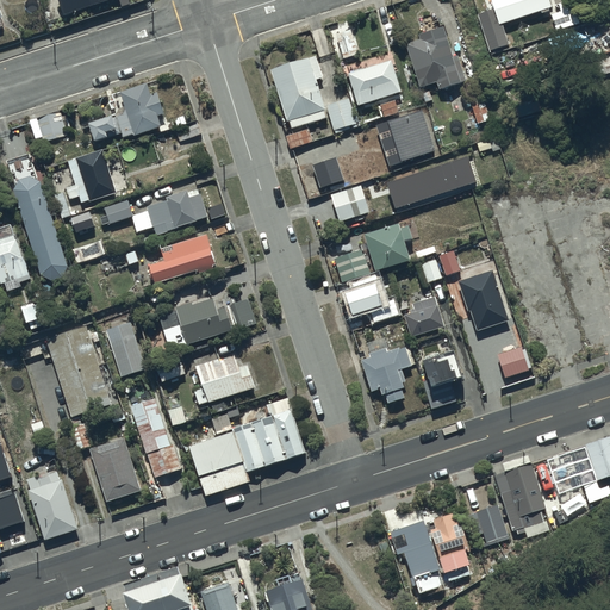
[(119,0),(58,0),(64,18),(119,0)]
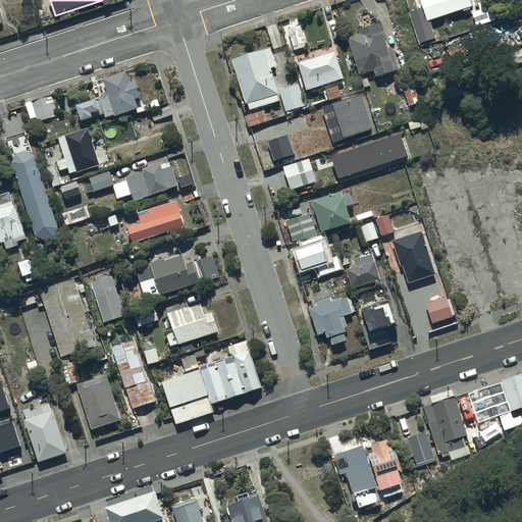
[(419,0),(422,7),(408,12),(419,45),(435,39),(429,20),(472,7),(469,0),(419,0)]
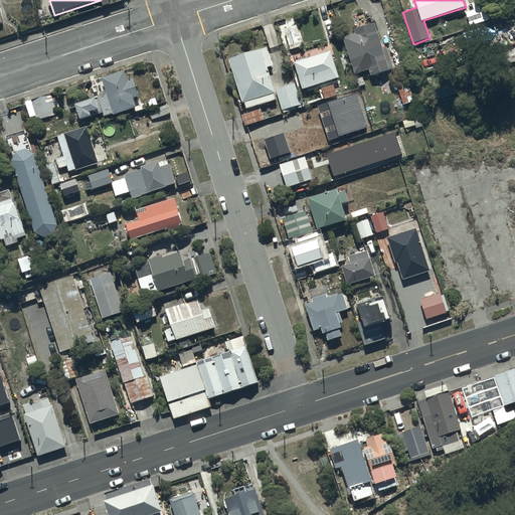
[(355,33),(342,37),(353,73),(368,69),(371,76),(394,69),(387,48),(382,49),(374,22),(353,28),(355,33)]
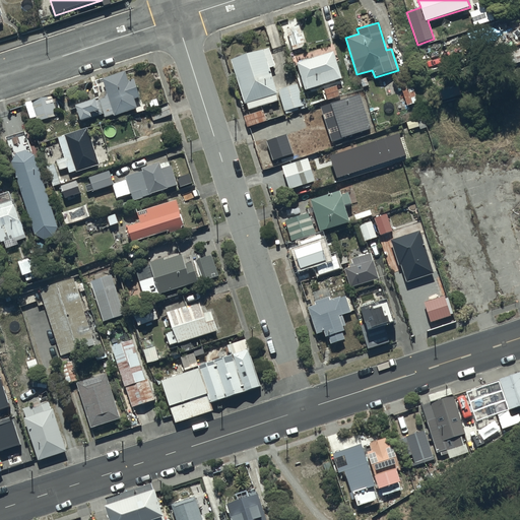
[(269,49),(230,59),(242,104),(246,103),(248,110),(276,102),(267,70),(274,68),(269,49)]
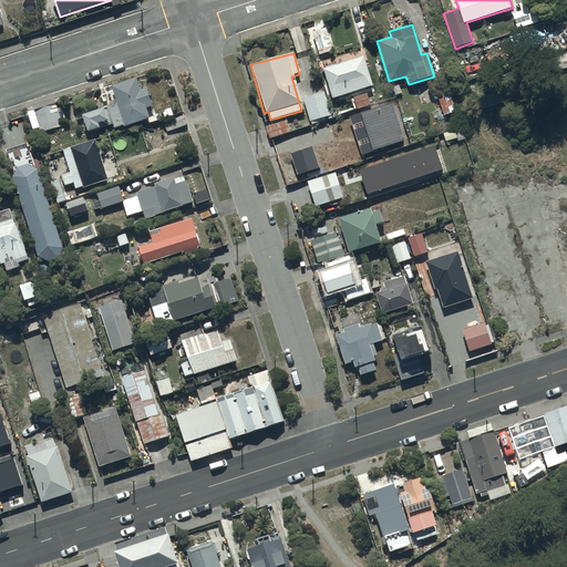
[(363,58),(322,70),(331,100),(372,86),(363,58)]
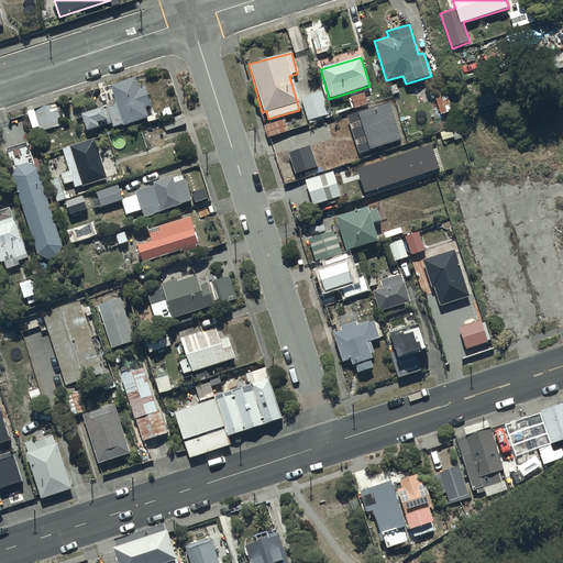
[(441,78),(429,83),(441,114),(453,111),(441,78)]
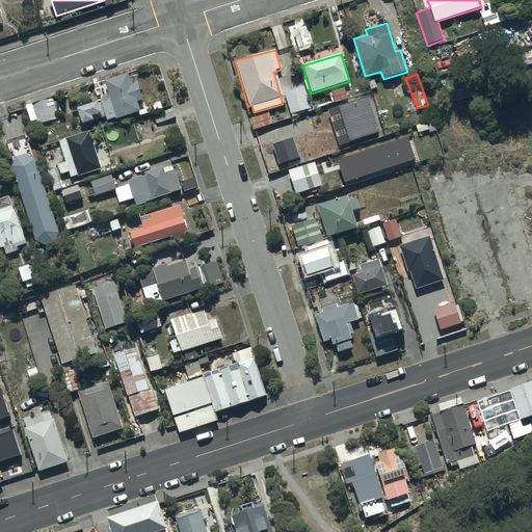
[(101,102),(76,109),(81,125),(105,116),(106,121),(139,108),(137,102),(142,100),(136,80),(129,82),(127,75),(105,82),(108,91),(107,91),(107,92),(106,92),(105,92),(105,94),(104,94),(103,95),(102,96),(102,97),(101,98),(101,99),(101,100),(101,101),(101,102)]
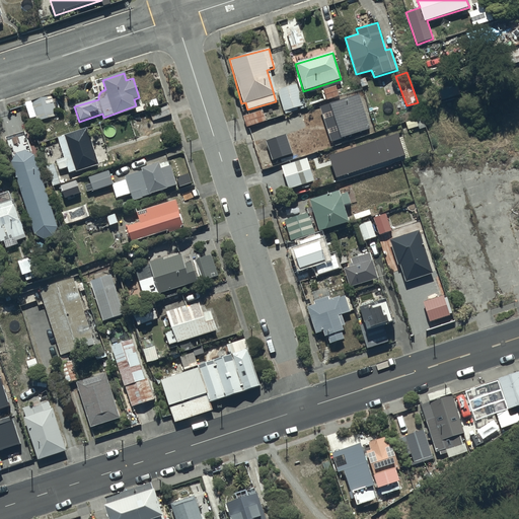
[(298,84),(277,90),(284,113),(304,106),(298,84)]
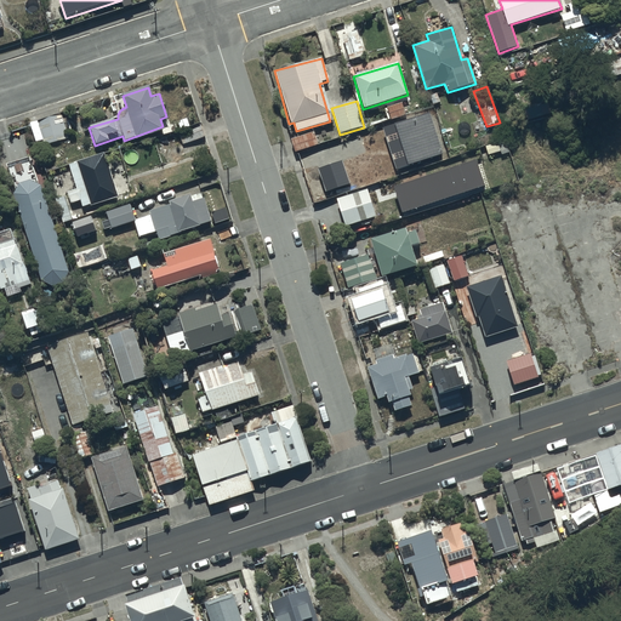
[(431,113),(383,127),(397,169),(444,153),(431,113)]
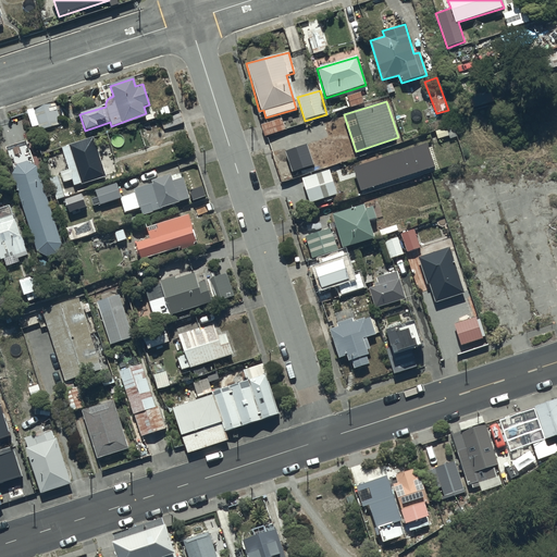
[(61,123),(56,102),(25,112),(29,127),(37,125),(39,130),(61,123)]
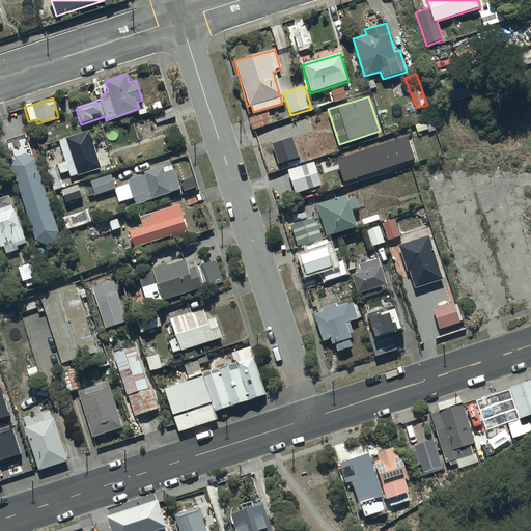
[(267,112),(248,119),(252,131),(271,123),(267,112)]
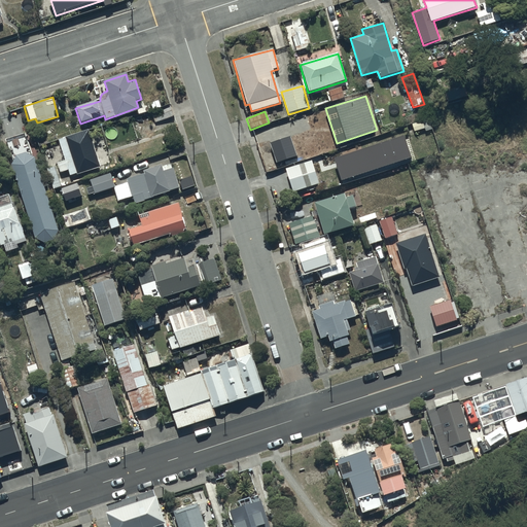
[(89,131),(59,140),(64,160),(57,163),(59,172),(67,170),(69,175),(76,173),(76,175),(100,168),(89,131)]
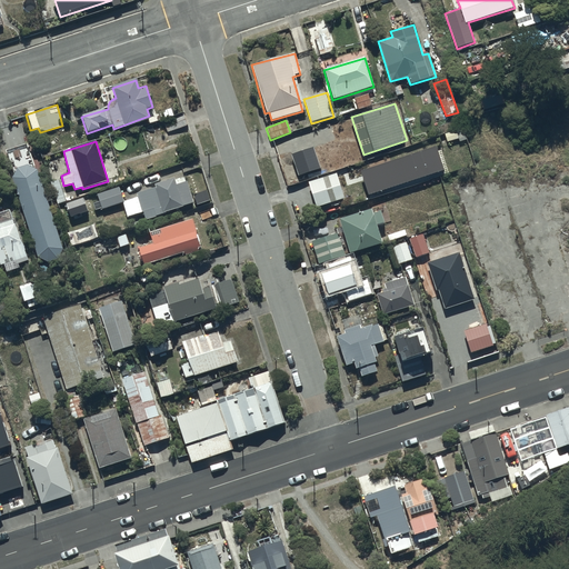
[(405,158),(359,172),(368,200),(435,178),(423,143),(402,150),(405,158)]
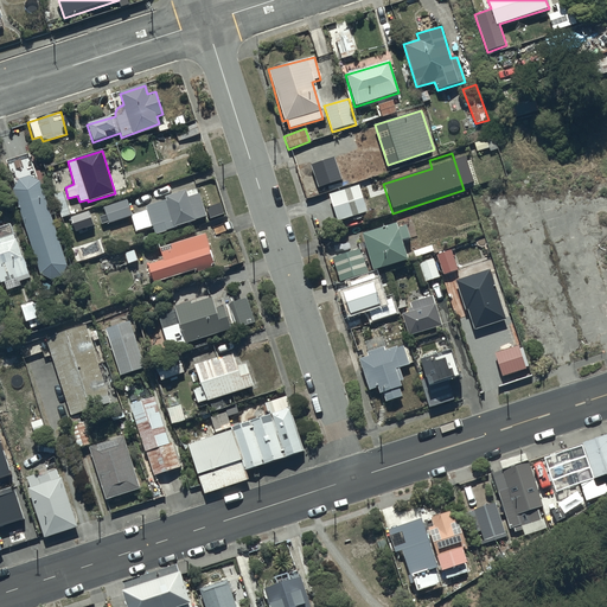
[(336,157),(311,165),(318,187),(343,179),(336,157)]
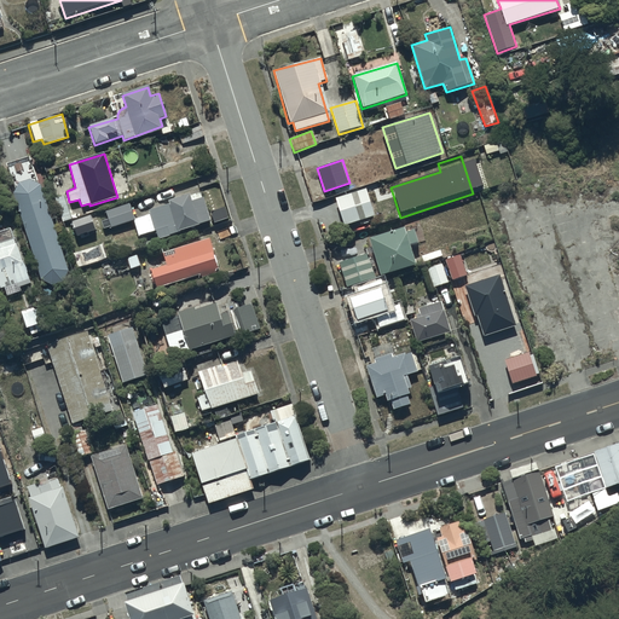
[(29,181),(19,184),(13,194),(41,281),(51,285),(63,282),(69,273),(40,185),(29,181)]
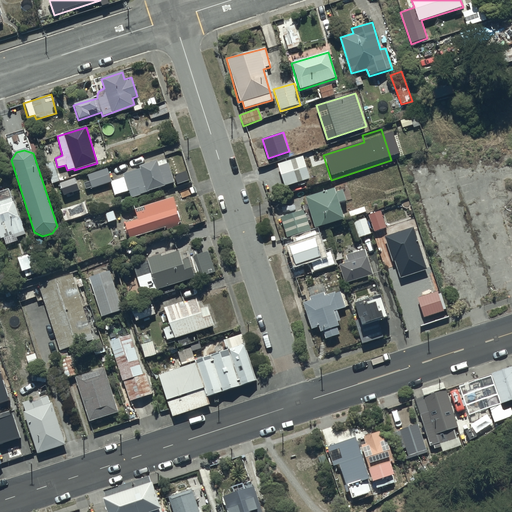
[(302,157),(277,164),(284,186),(309,179),(302,157)]
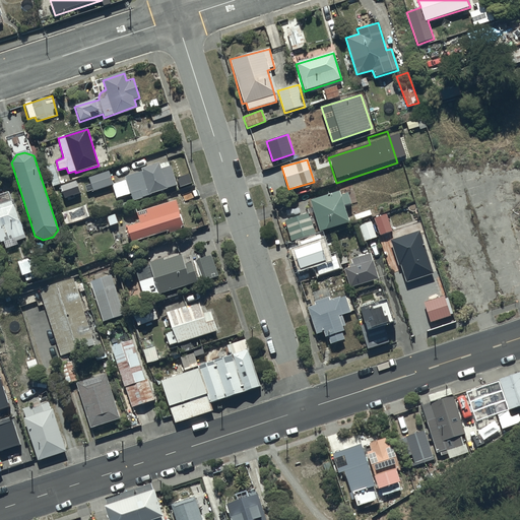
[(109,171),(88,177),(93,192),(112,186),(116,198),(130,194),(132,201),(177,187),(171,167),(160,170),(158,164),(141,169),(142,171),(125,177),(126,180),(113,184),(109,171)]
